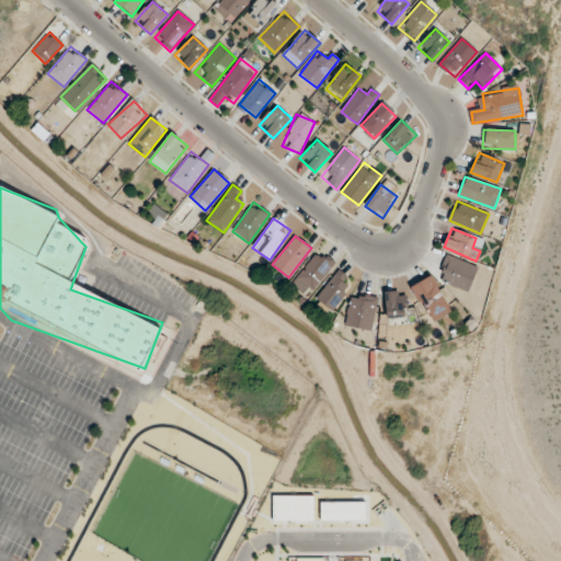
[(293,283),(310,296),(334,263),(317,250),(293,283)]
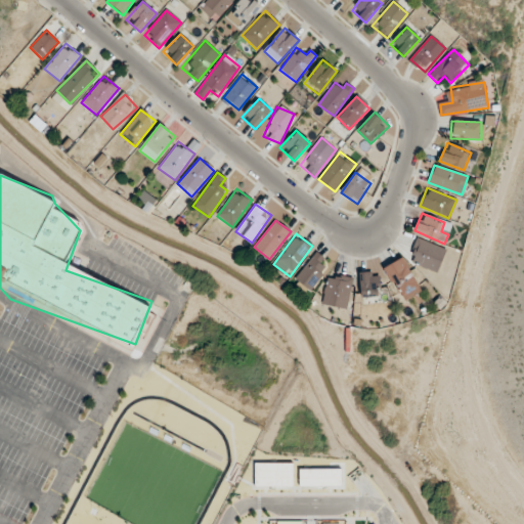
[(446,250),(418,237),(407,260),(437,273),(446,250)]
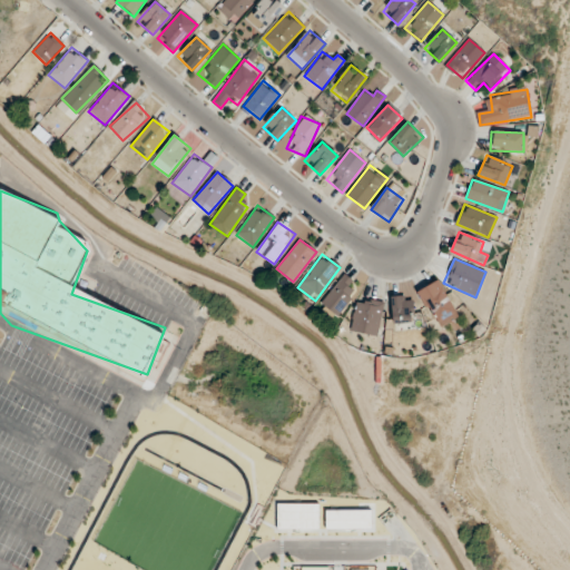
[(333,318),(357,294),(350,285),(353,282),(346,275),(317,304),(333,318)]
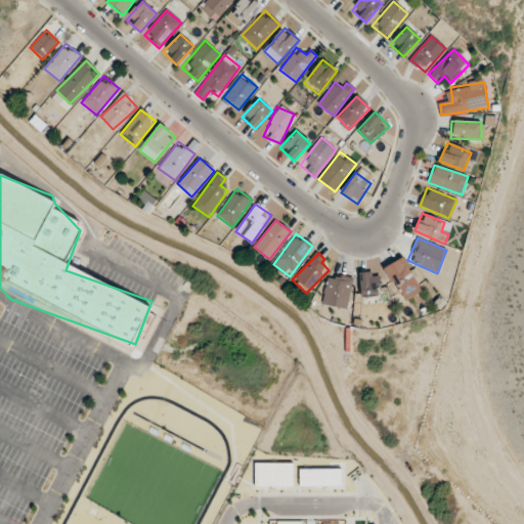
[(404,301),(422,292),(405,262),(388,271),(404,301)]
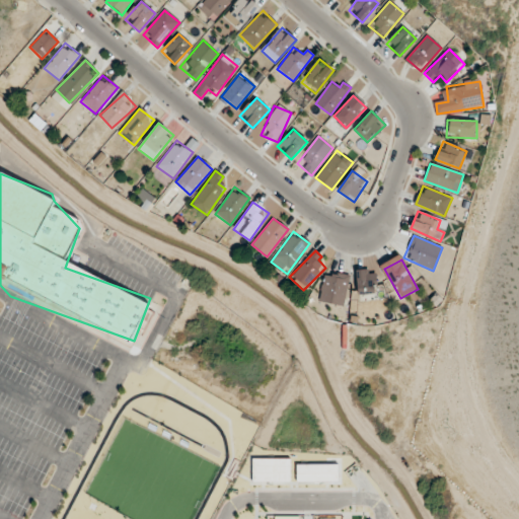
[(357,270),(357,294),(376,294),(376,270),(357,270)]
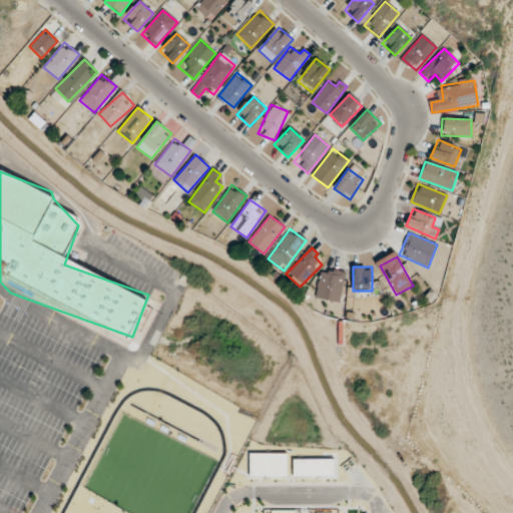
[(315,297),(339,303),(347,274),(323,268),(315,297)]
